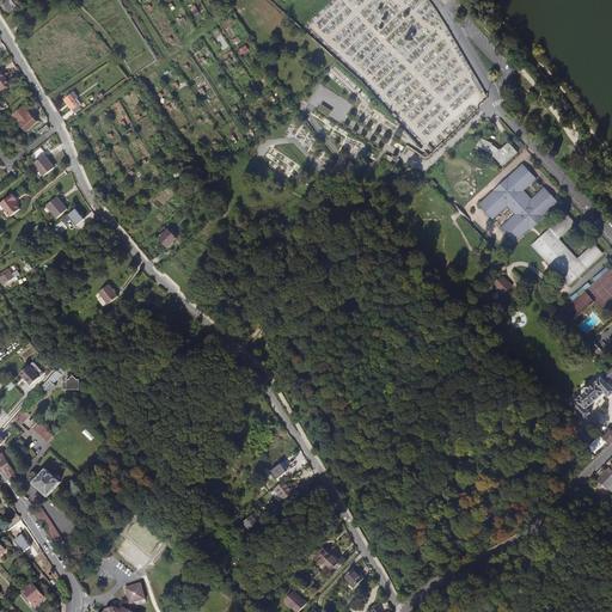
[(8,11),(16,5),(12,0),(5,0),(2,2),(8,11)]
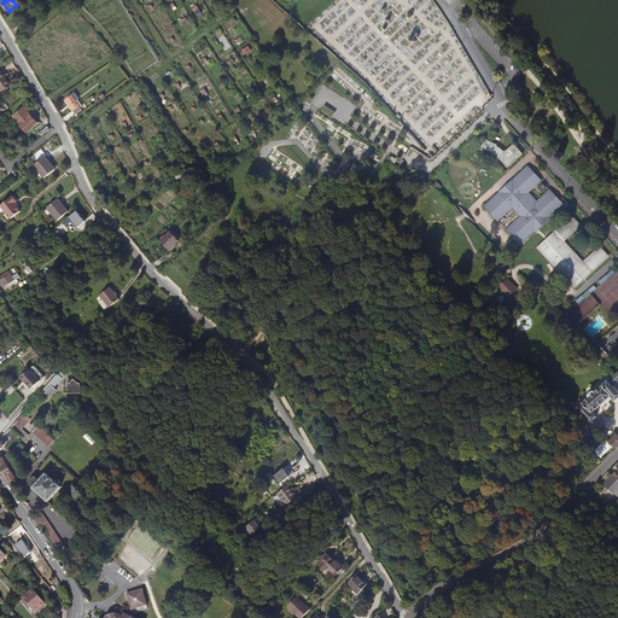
[(226,36),(219,39),(225,50),(231,47),(226,36)]
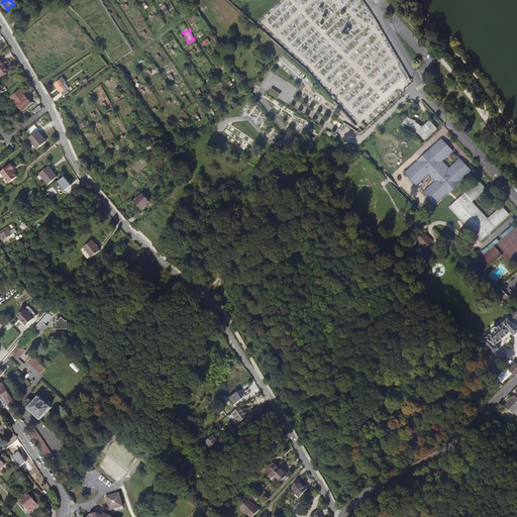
[(409,76),(401,64),(398,66),(405,78),(409,76)]
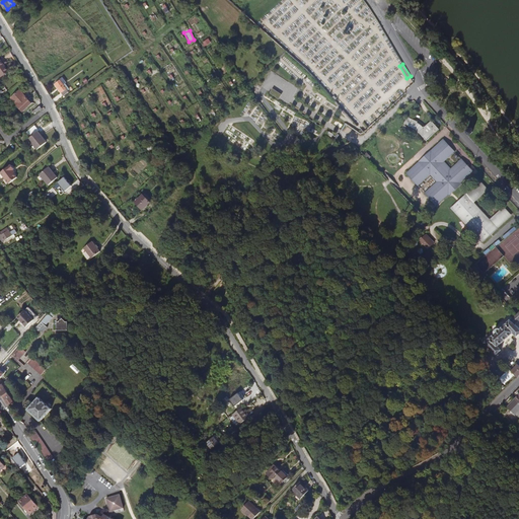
[(63,78),(55,84),(64,95),(68,91),(66,89),(67,88),(64,84),(66,82),(63,78)]
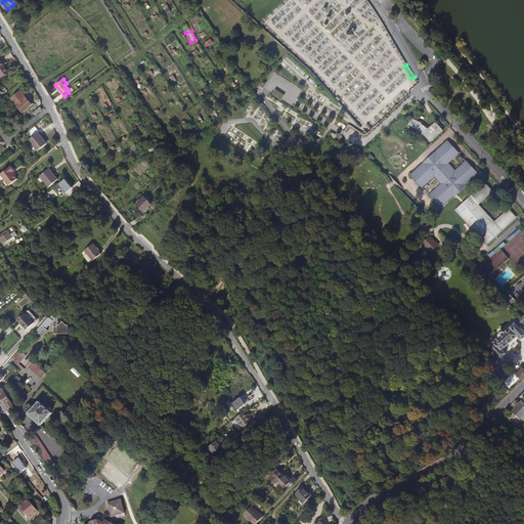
[(276,89),(273,94),(281,99),(285,94),(276,89)]
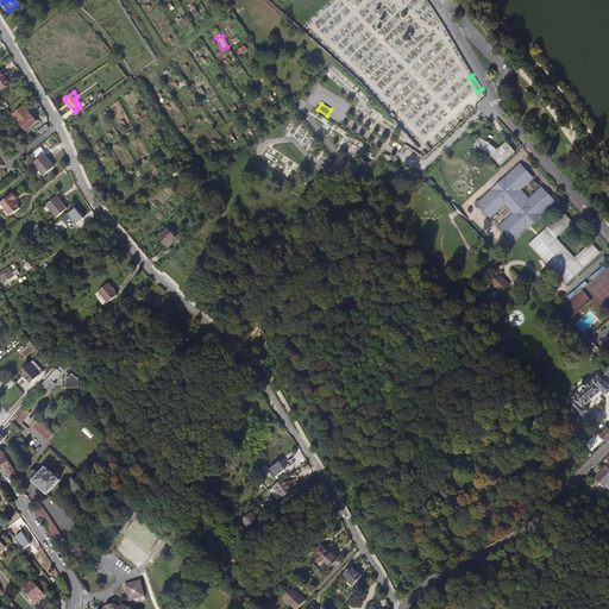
[(13,115),(27,131),(38,123),(24,106),(13,115)]
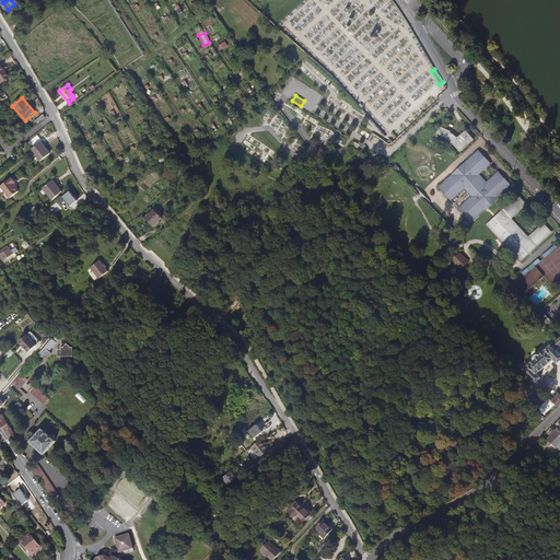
[(37,124),(45,117),(43,115),(35,120),(37,124)]
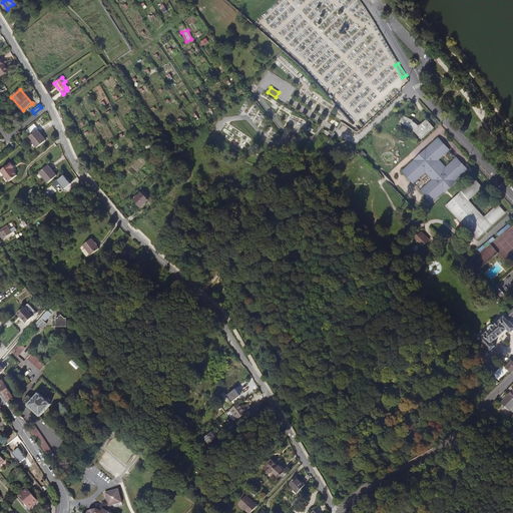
[(403,116),(400,122),(410,127),(409,127),(412,129),(415,131),(422,139),(434,128),(427,119),(420,125),(419,126),(416,123),(415,122),(413,121),(413,120),(403,116)]
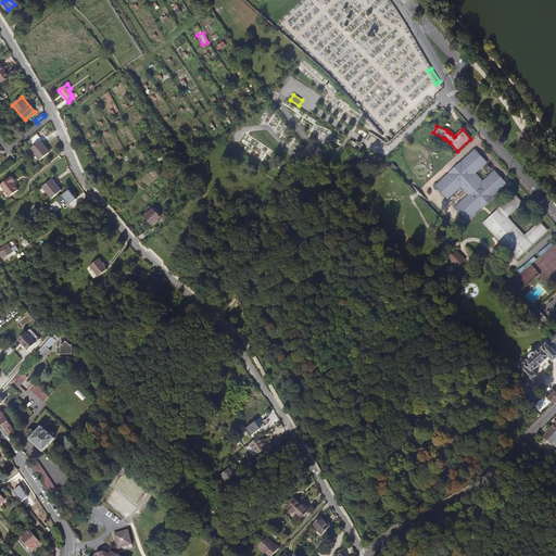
[(330,142),(327,139),(324,142),(320,140),(317,142),(324,149),(330,142)]
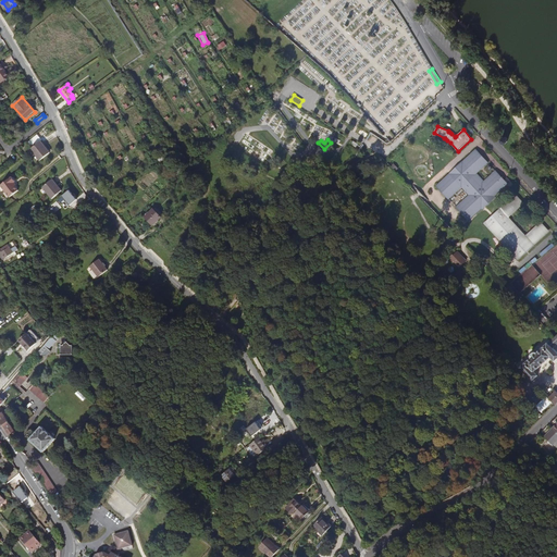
[(46,149),(40,141),(31,149),(40,161),(50,152),(47,148),(46,149)]
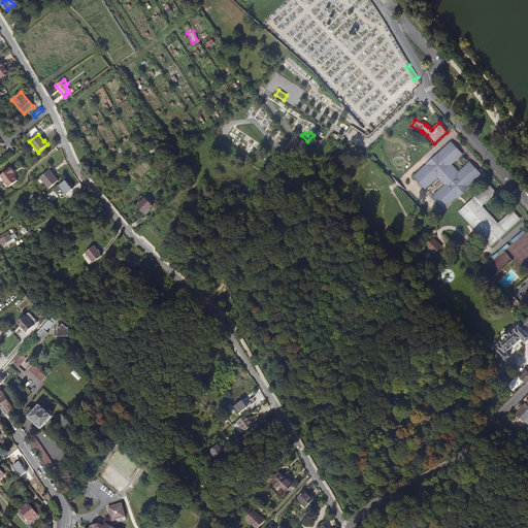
[(469,186),(482,174),(470,162),(459,172),(452,164),(463,155),(451,142),(438,154),(446,161),(443,162),(447,165),(446,166),(438,173),(437,173),(435,170),(433,172),(427,165),(414,176),(426,189),(438,177),(444,185),(433,197),(444,209),(457,197),(458,198),(470,187),(469,186)]
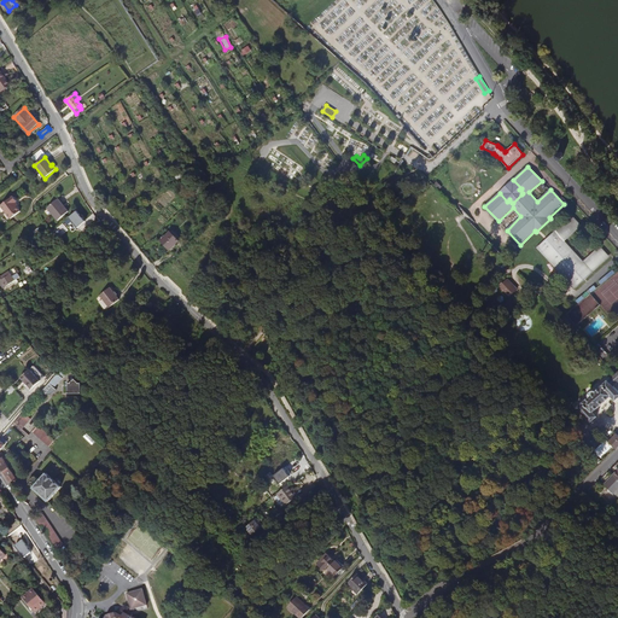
[(1,205),(4,209),(16,200),(13,196),(1,205)]
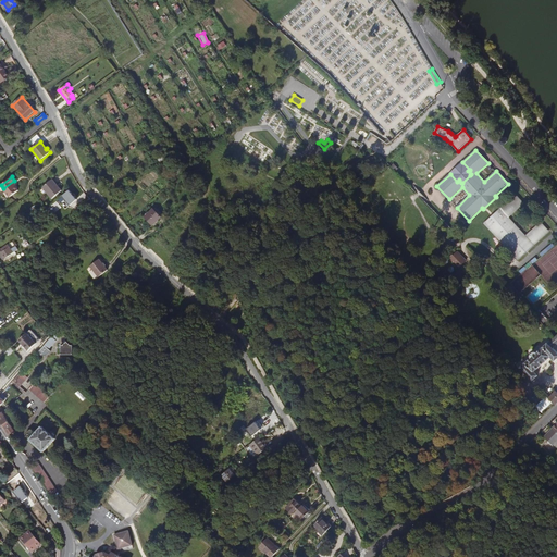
[(52,180),(42,187),(52,199),(62,190),(52,180)]
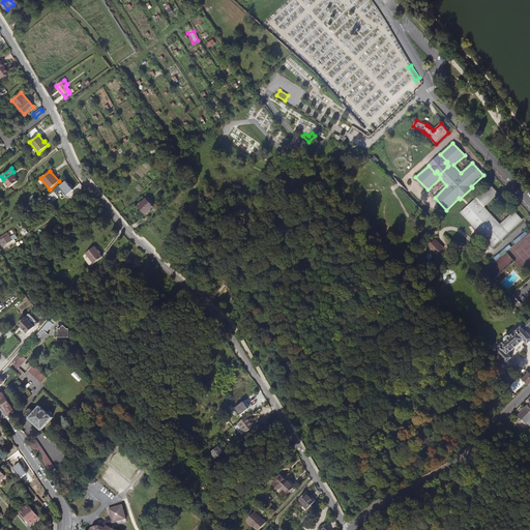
[(13,172),(3,179),(9,187),(18,181),(15,176),(17,175),(13,172)]
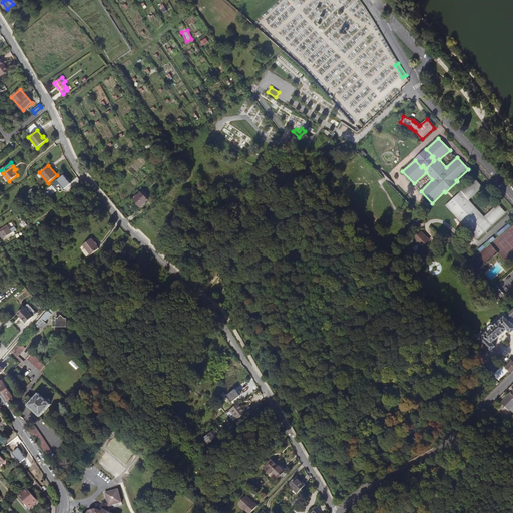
[(54,183),(60,191),(64,189),(65,190),(72,185),(65,174),(54,183)]
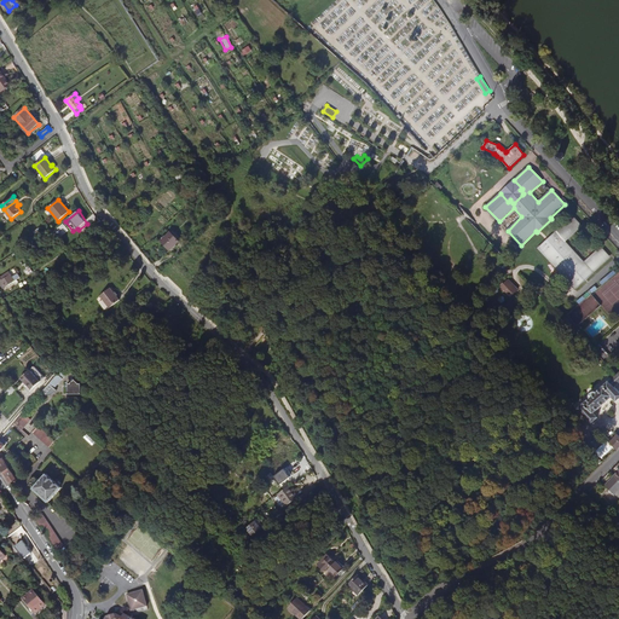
[(573,218),(539,249),(576,288),(609,258),(601,248),(585,264),(565,241),(582,226),(573,218)]
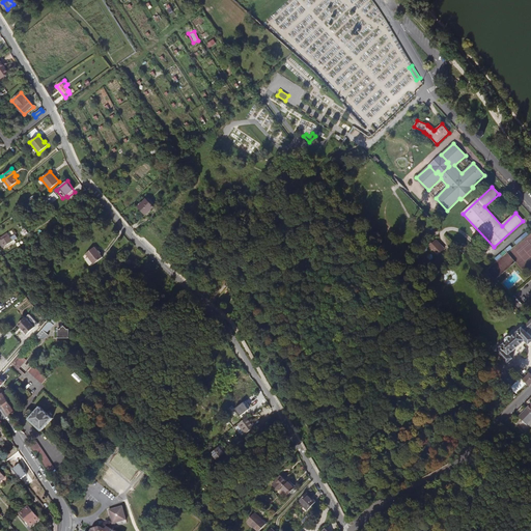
[(147,199),(139,206),(146,215),(154,206),(147,199)]
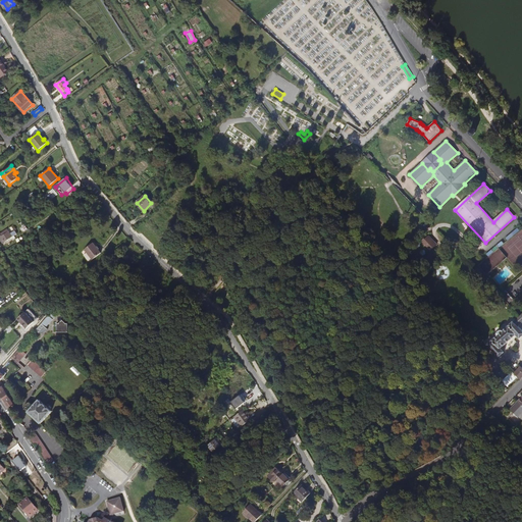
[(12,226),(0,233),(5,242),(17,235),(12,226)]
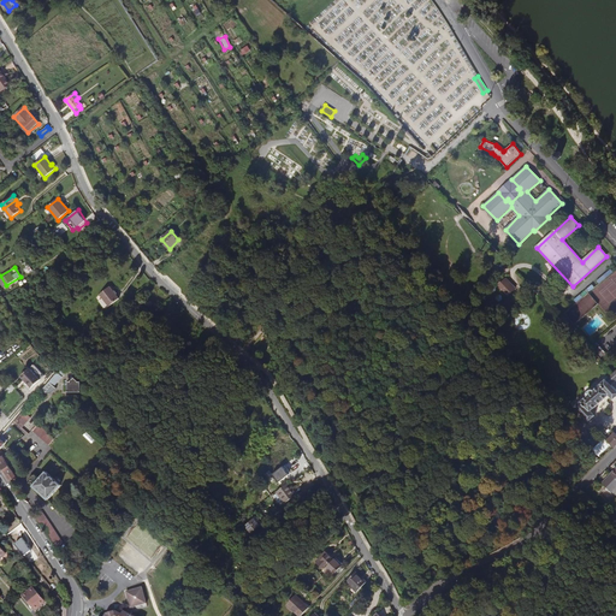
[(504,280),(499,285),(509,296),(515,289),(513,286),(511,288),(504,280)]
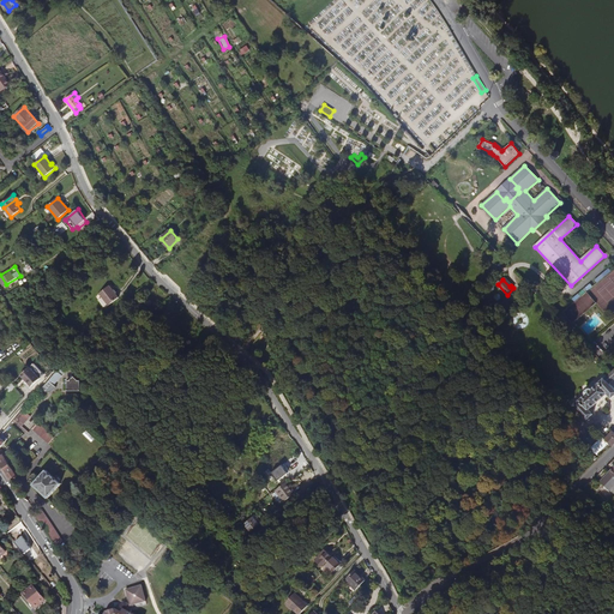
[(108,286),(98,294),(108,305),(118,298),(108,286)]
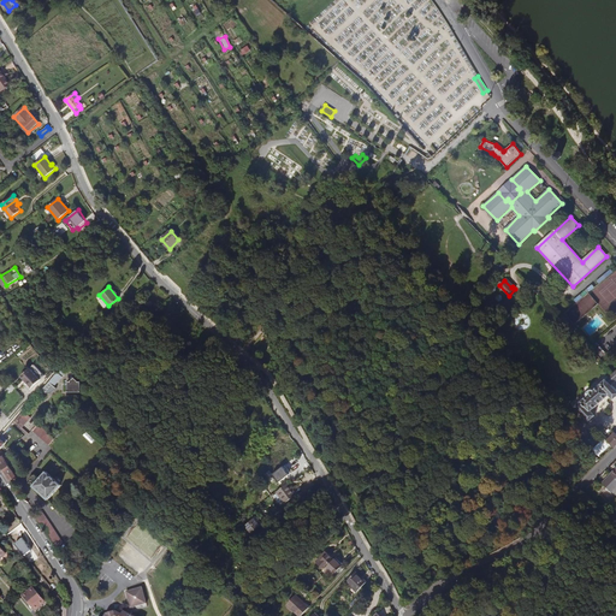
[(144,307),(152,300),(148,297),(152,294),(146,288),(135,297),(144,307)]
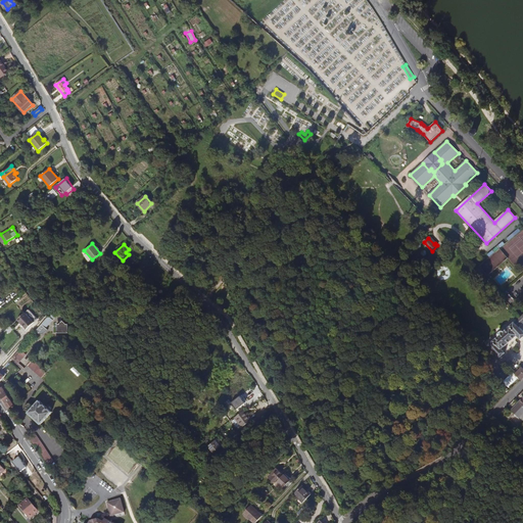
[(500,248),(481,265),(488,273),(508,256),(500,248)]
